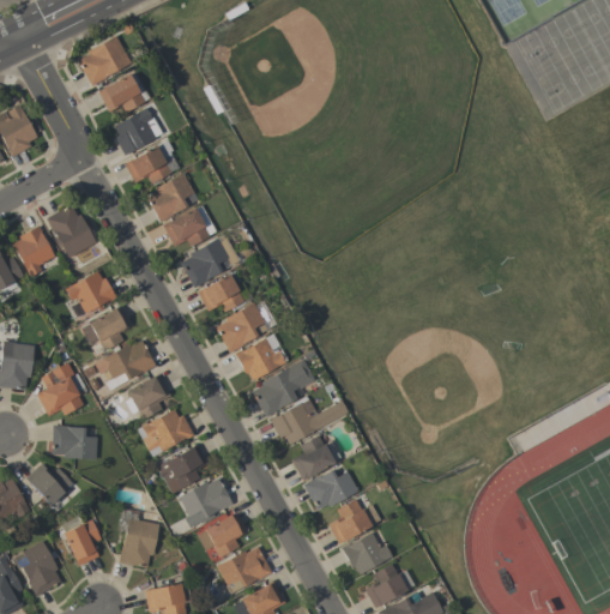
[(132,64),(118,37),(77,59),(92,85),(132,64)]
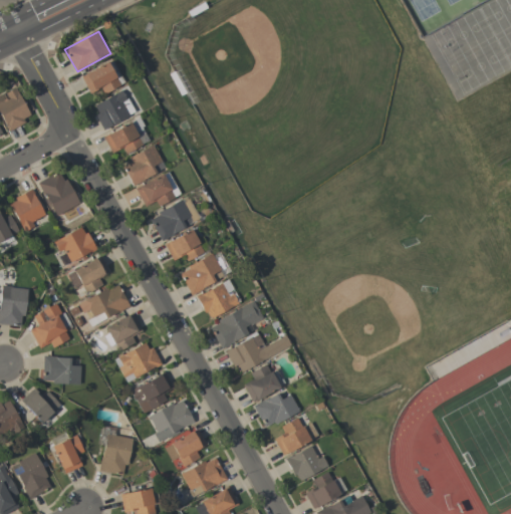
[(103,87),(105,93),(124,85),(113,61),(82,75),(90,92),(103,87)]
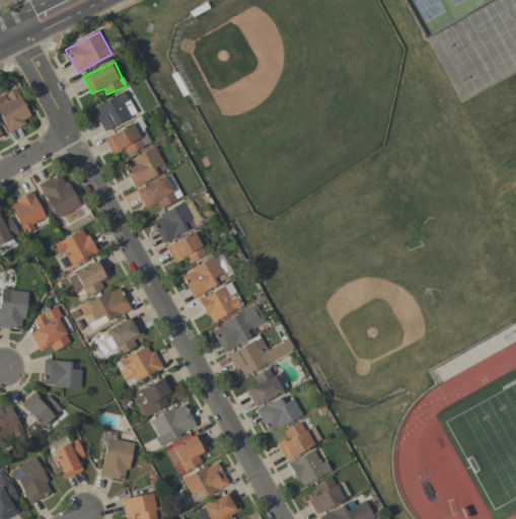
[(0,112),(10,131),(33,119),(17,87),(0,96),(0,112)]
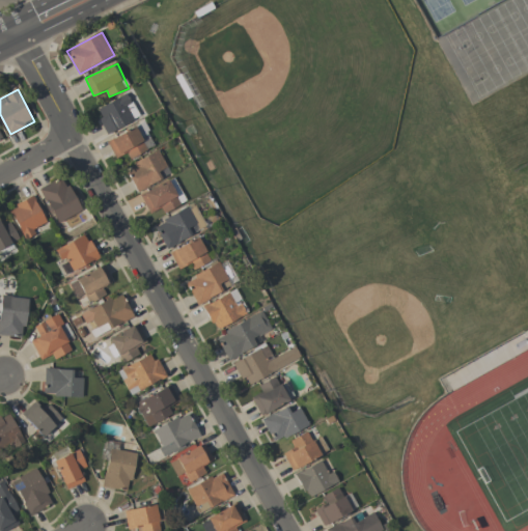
[(98,108),(108,132),(140,118),(130,93),(98,108)]
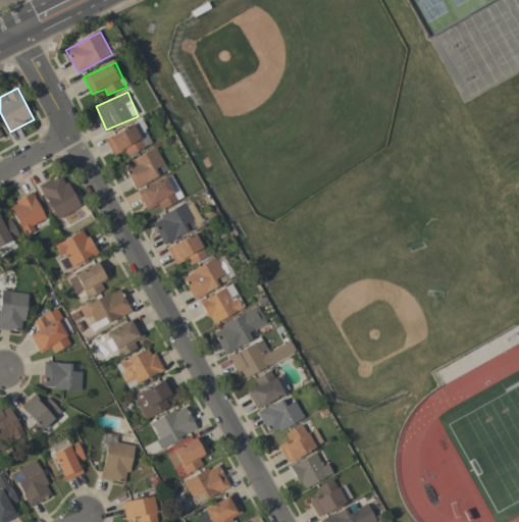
[(126,149),(130,155),(154,143),(143,120),(107,138),(115,155),(126,149)]
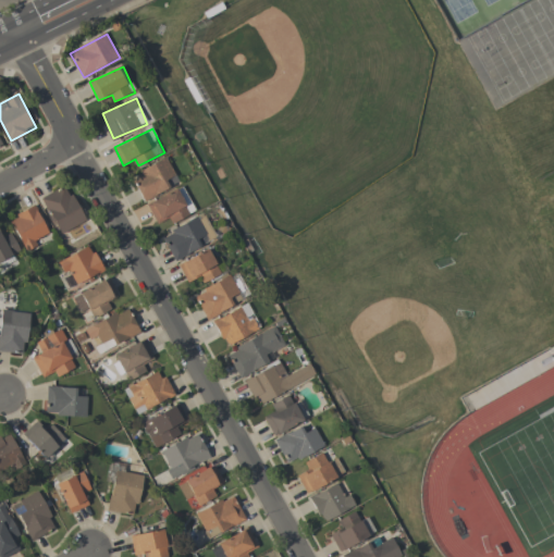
[(133,176),(145,200),(181,182),(168,158),(133,176)]
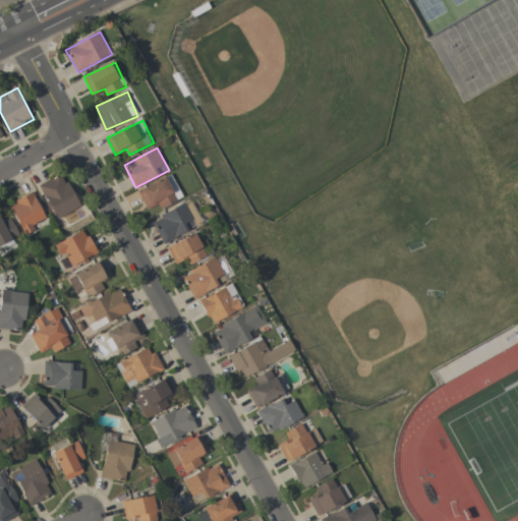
[(80,208),(66,173),(42,183),(56,218),(80,208)]
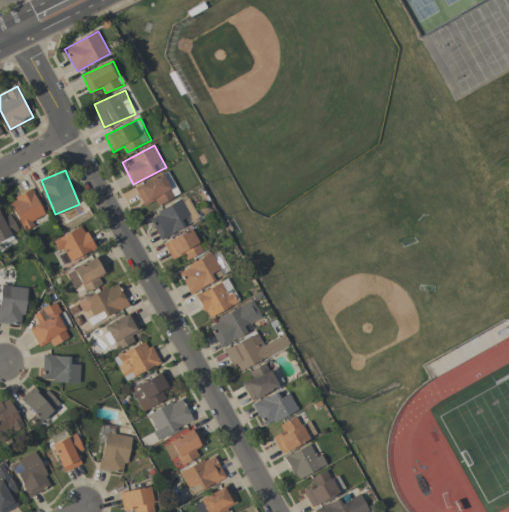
[(146,206),(157,200),(160,205),(181,193),(168,170),(136,188),(146,206)]
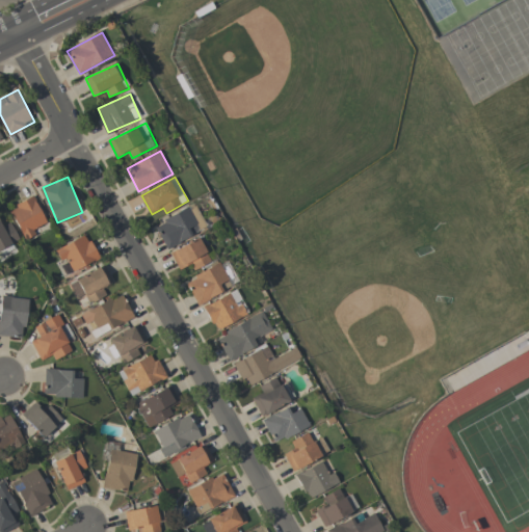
[(10,209),(26,239),(38,233),(35,228),(48,221),(34,196),(10,209)]
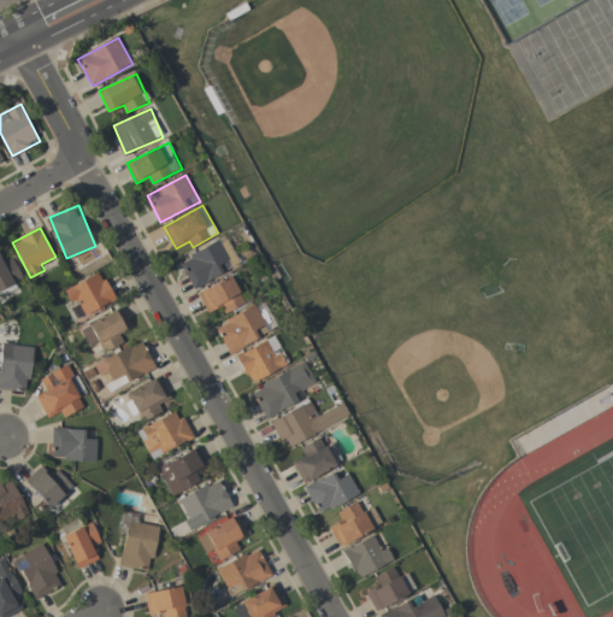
[(194,287),(241,265),(229,238),(181,259),(194,287)]
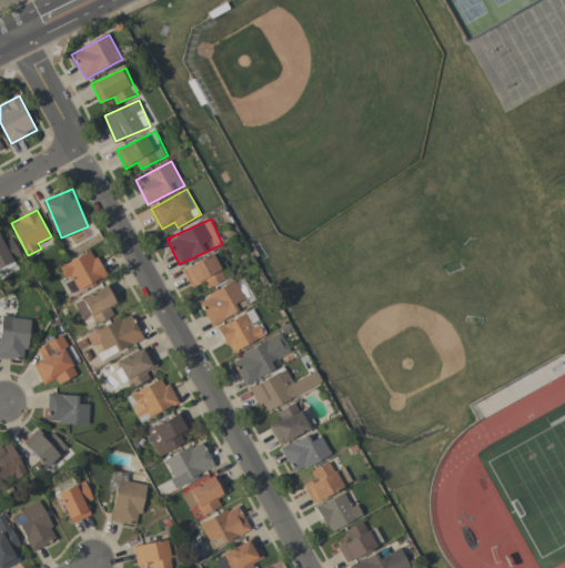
[(0,266),(22,255),(12,236),(4,241),(1,234),(0,234),(0,266)]
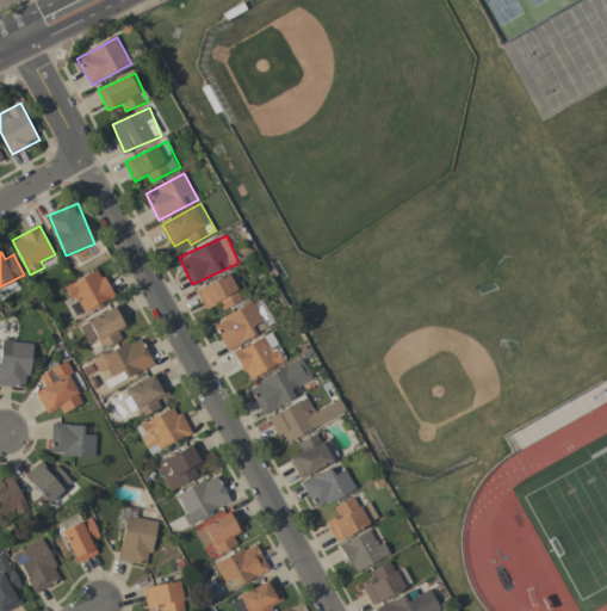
[(72,302),(76,314),(115,300),(104,270),(66,284),(72,302)]
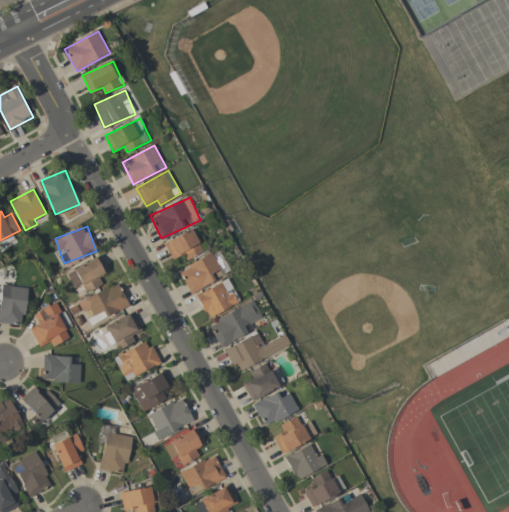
[(204,251),(193,228),(165,242),(173,259),(186,253),(189,259),(204,251)]
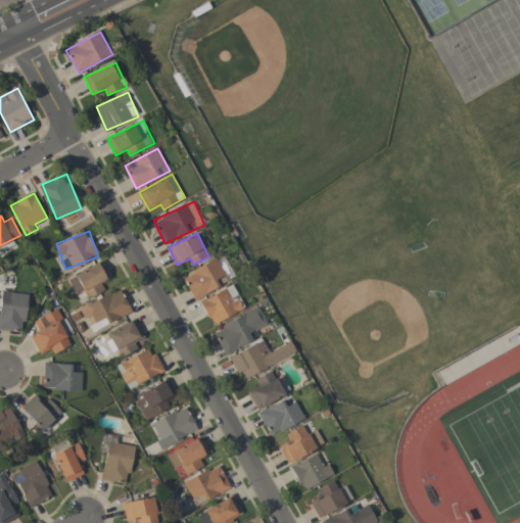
[(184,275),(195,298),(237,279),(226,255),(184,275)]
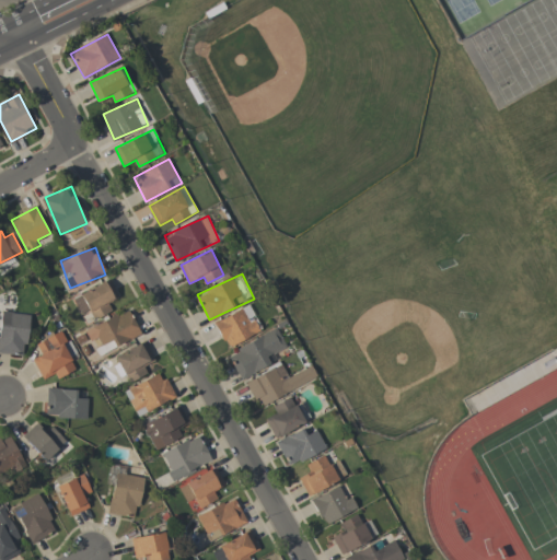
[(81,313),(93,308),(96,318),(113,312),(109,302),(119,298),(114,281),(74,295),(81,313)]
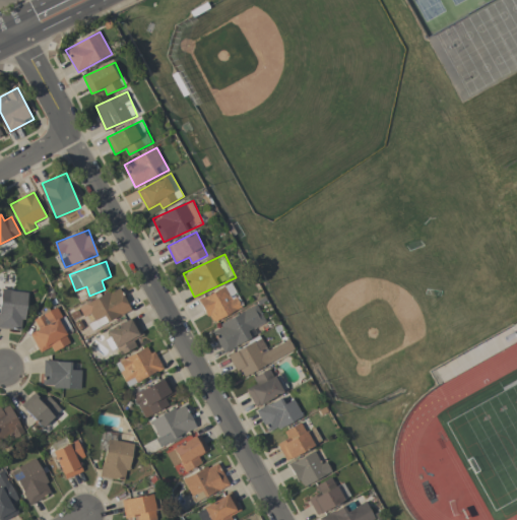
[(244,309),(234,284),(201,298),(211,322),(244,309)]
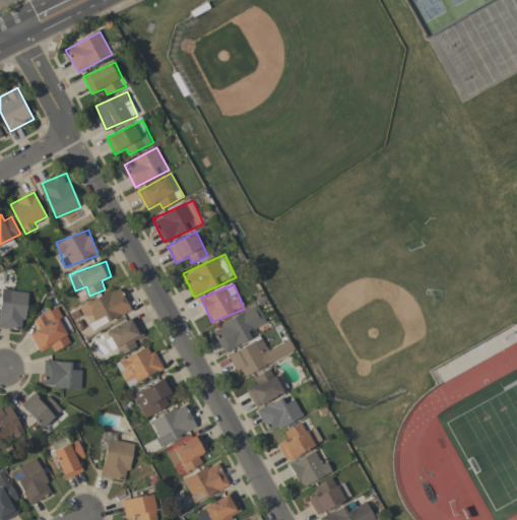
[(92,330),(132,311),(121,287),(81,307),(92,330)]
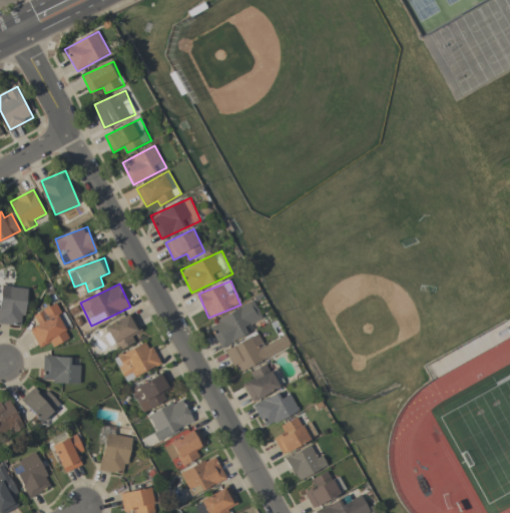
[(0,311),(0,322),(23,327),(30,289),(5,285),(0,311)]
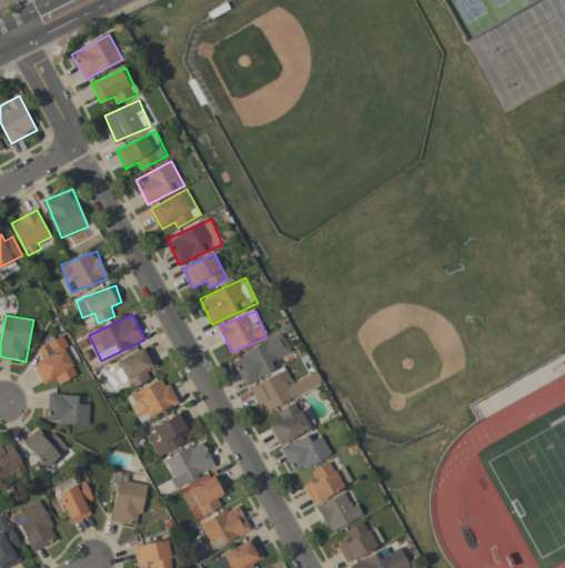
[(232,358),(245,385),(281,367),(278,359),(292,352),(283,334),(232,358)]
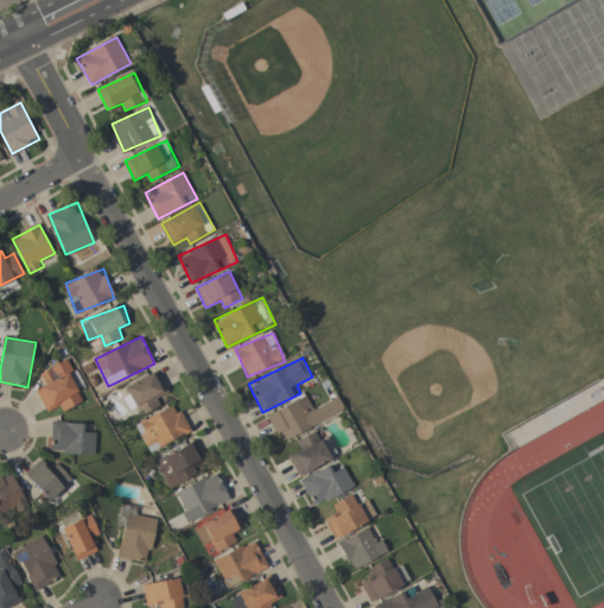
[(49,412),(62,405),(64,411),(84,401),(77,388),(83,385),(70,359),(40,373),(46,385),(37,390),(49,412)]
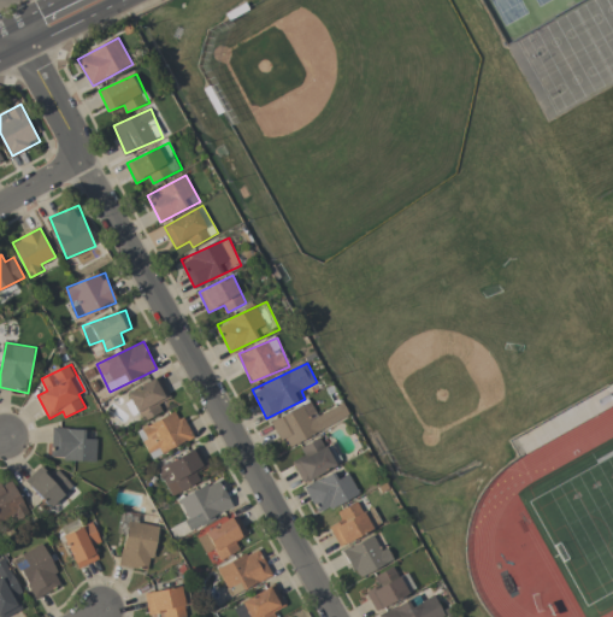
[(143,421),(164,412),(160,403),(172,398),(163,377),(125,393),(135,415),(140,412),(143,421)]
